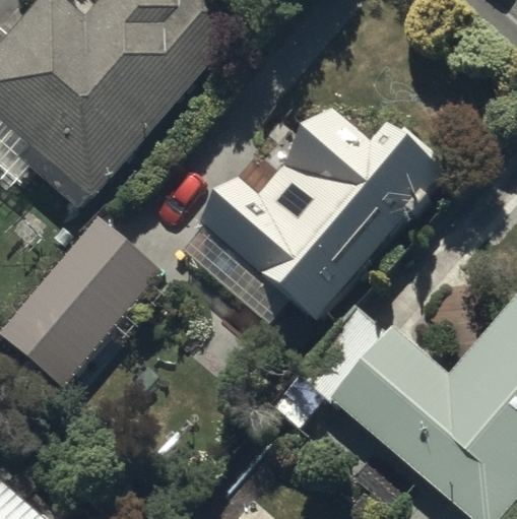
[(85,15),(67,0),(37,0),(0,43),(0,118),(26,141),(16,152),(80,207),(252,9),(242,0),(97,0),(98,0),(85,15)]
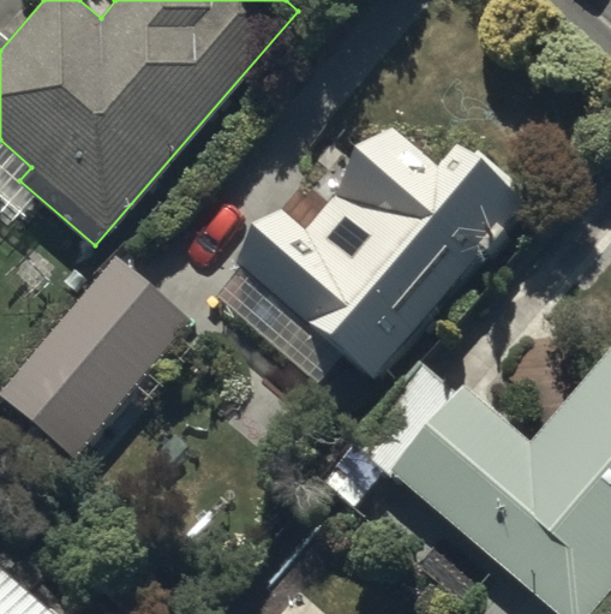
[(234,256),(245,266),(219,297),(317,383),(345,352),(373,376),(529,196),(461,137),(436,166),(385,121),(333,183),(321,173),(287,213),(279,206),(234,256)]
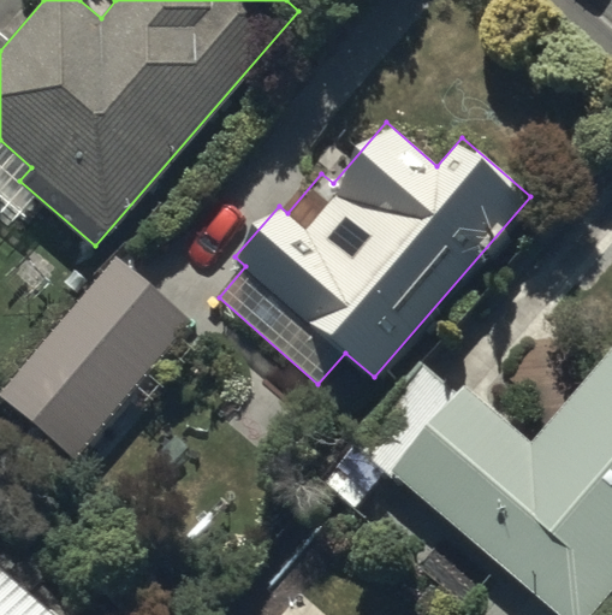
[(190,321),(119,260),(1,396),(72,457),(190,321)]
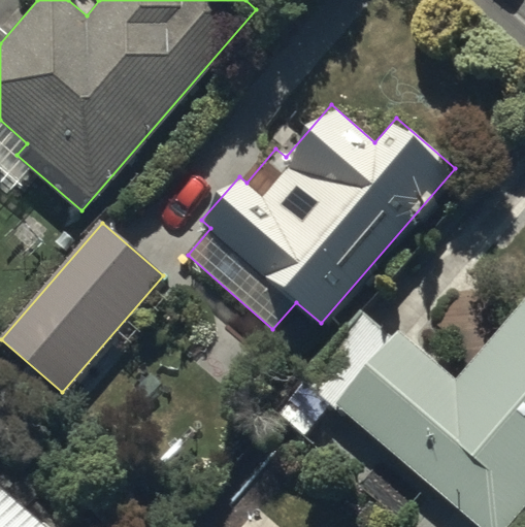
[(524,297),(455,380),(401,333),(395,340),(360,310),(299,382),(334,412),(338,406),(479,526),(502,526),(524,501),(524,297)]
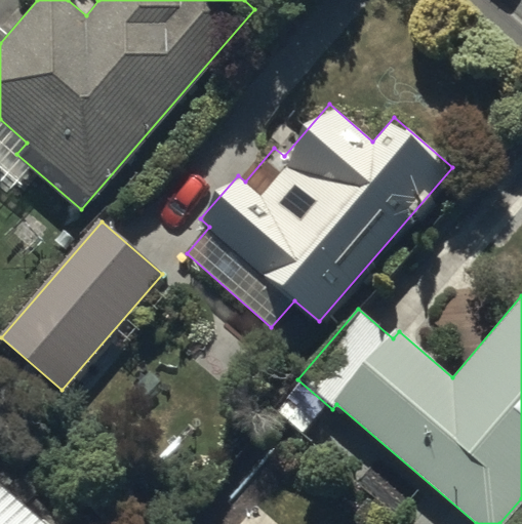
[(74,523),(0,458),(0,523),(74,523)]
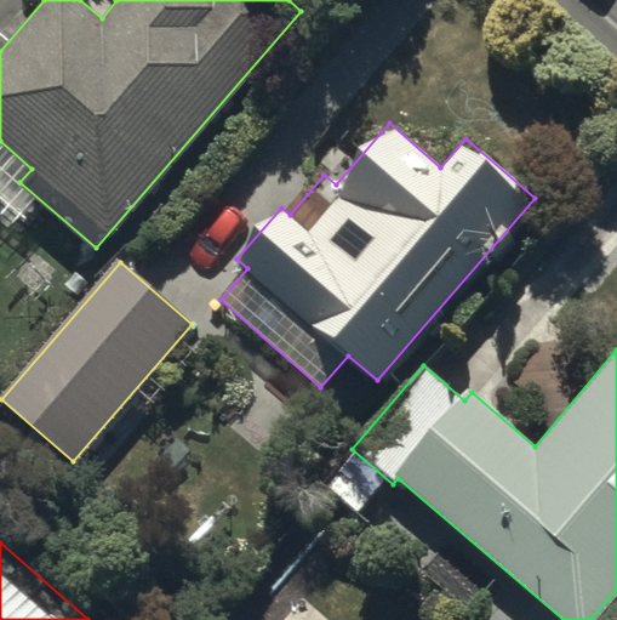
All buildings are outlined.
